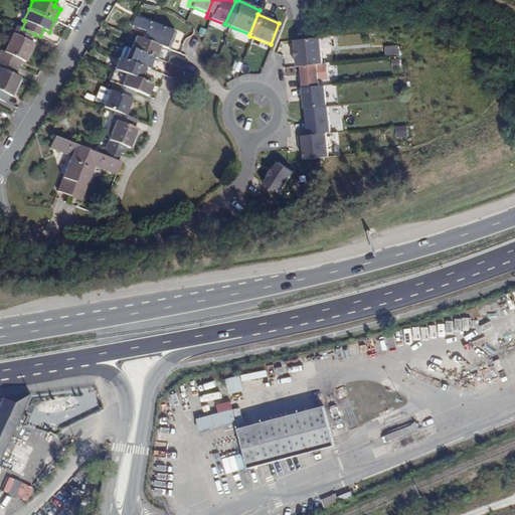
[(168,49),(175,32),(136,16),(132,26),(147,31),(144,39),(161,46),(168,49)]
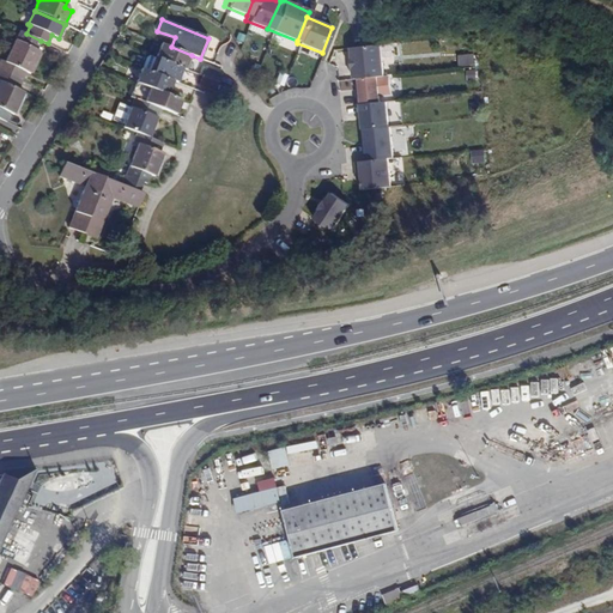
[(36,49),(41,41),(26,34),(19,31),(16,40),(36,49)]
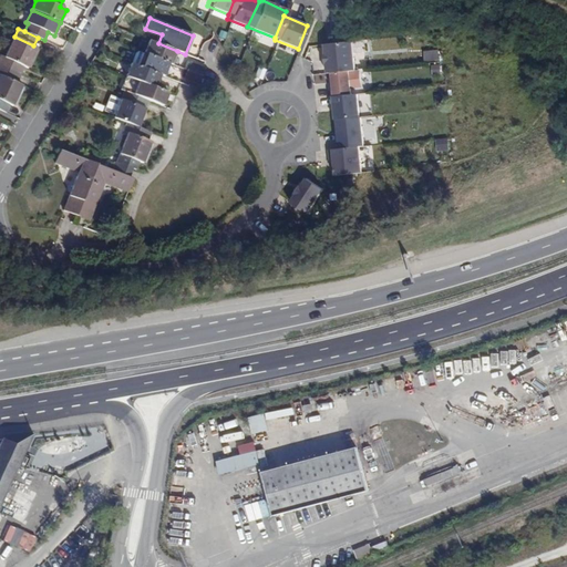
[(37,48),(33,45),(14,37),(4,58),(0,55),(0,64),(20,74),(24,66),(28,69),(37,48)]
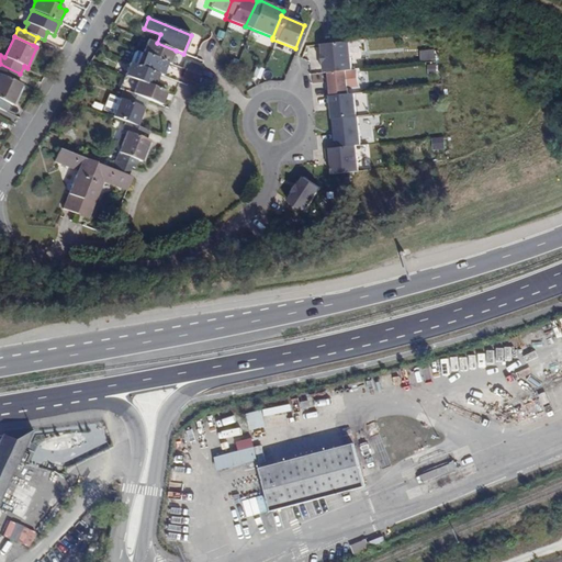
[(170,64),(176,51),(157,43),(148,40),(143,53),(168,63),(170,64)]
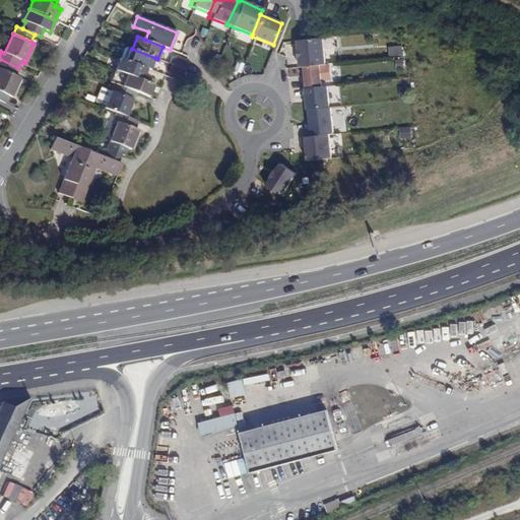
[(321,37),(295,40),(298,66),(301,65),(318,63),(324,63),(321,37)]
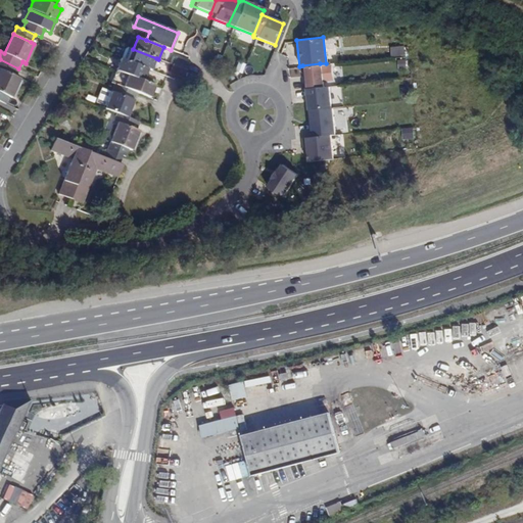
[(390,46),(391,56),(406,55),(405,45),(390,46)]
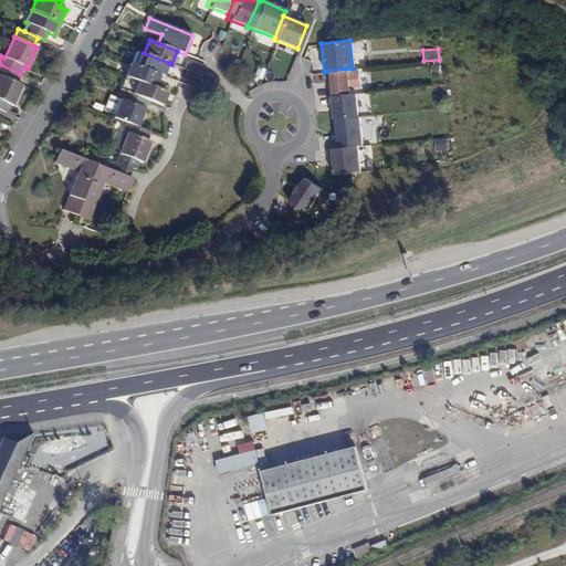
[(164,76),(169,63),(144,53),(138,51),(136,53),(130,63),(159,75),(164,76)]
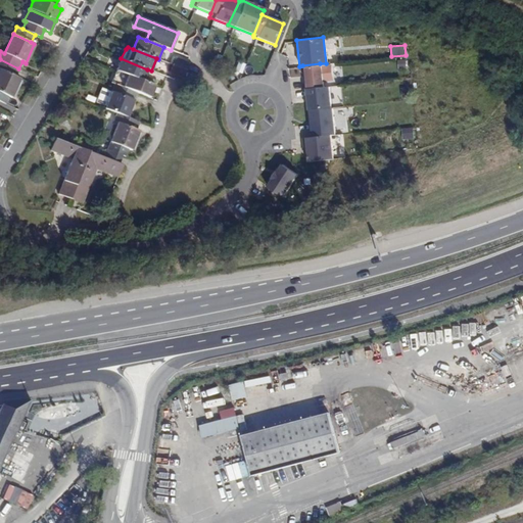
[(187,70),(190,62),(176,57),(173,64),(187,70)]
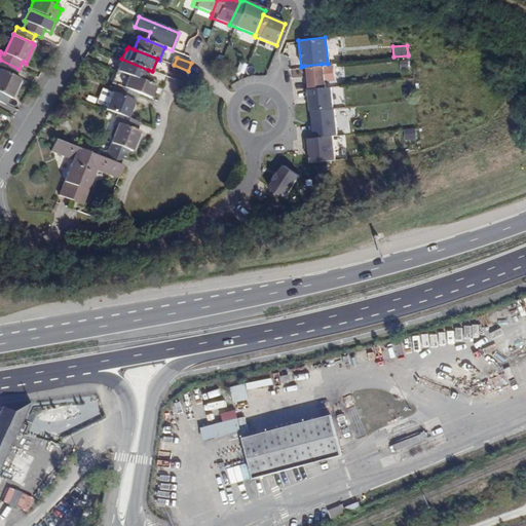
[(144,81),(148,70),(121,59),(116,71),(144,81)]
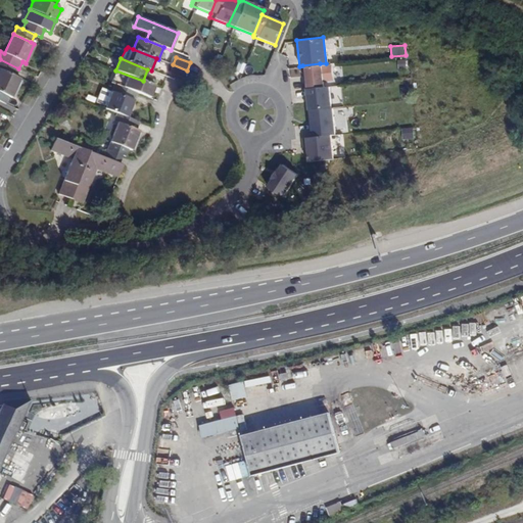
[(0,68),(15,77),(18,68),(0,59),(0,68)]
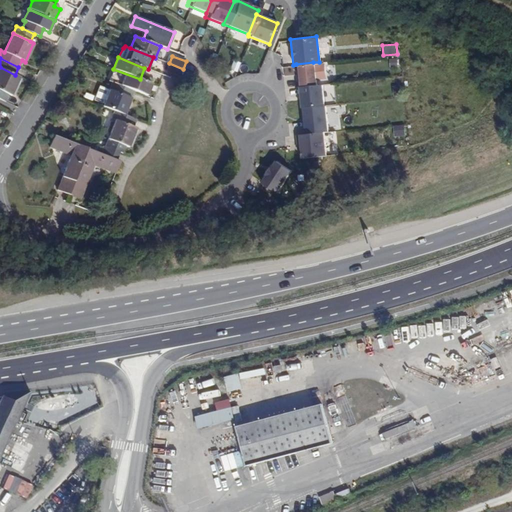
[(232,60),(228,70),(235,72),(238,62),(232,60)]
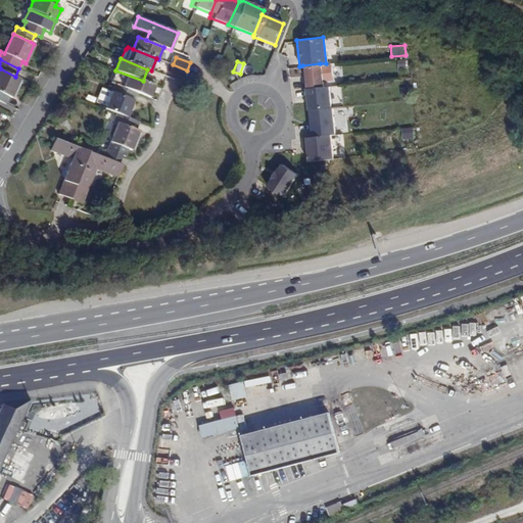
[(322,85),(320,63),(302,65),(304,87),(322,85)]
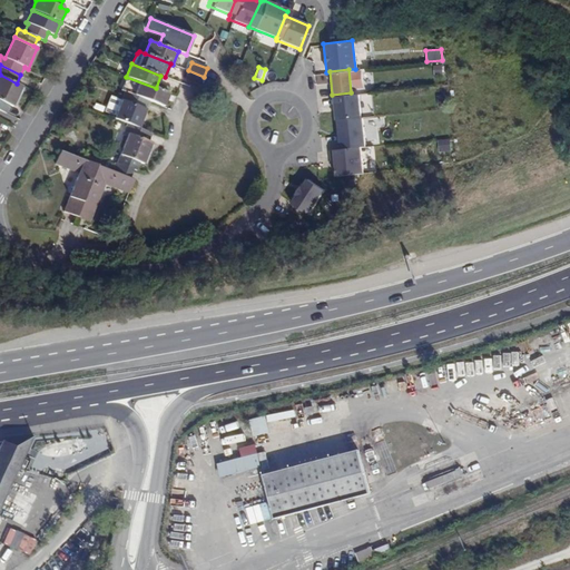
[(200,85),(204,77),(188,70),(185,78),(200,85)]
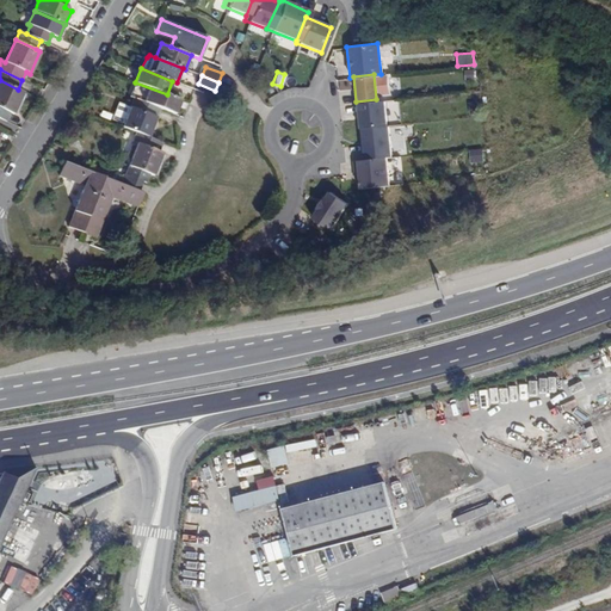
[(24,92),(18,90),(0,80),(0,118),(6,122),(11,112),(13,115),(24,92)]
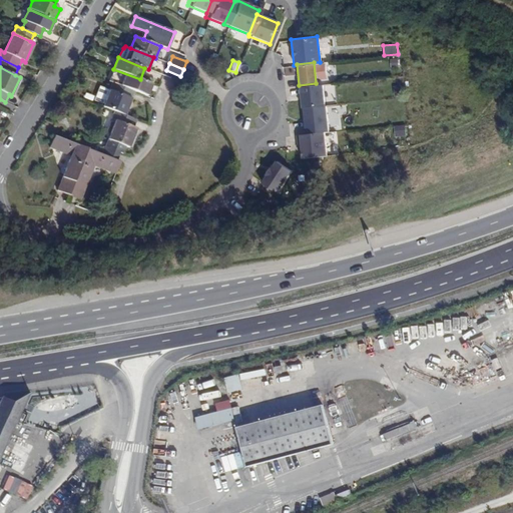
[(151,83),(140,79),(113,69),(109,81),(113,82),(135,91),(147,95),(151,83)]
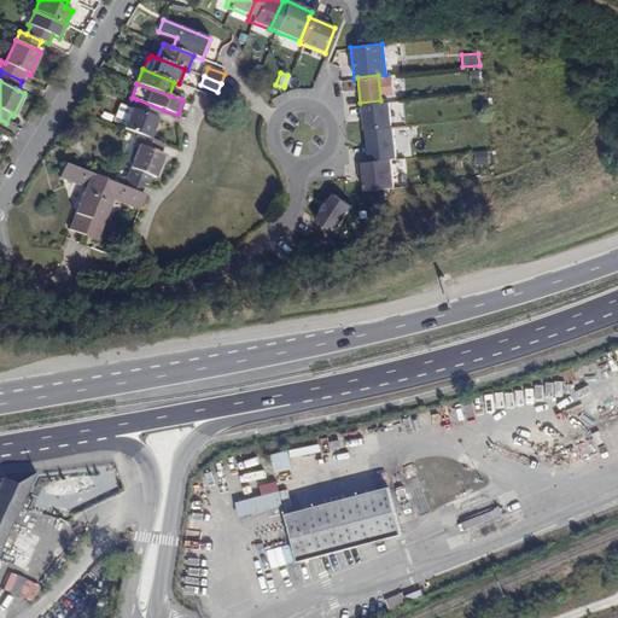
[(151,139),(163,110),(136,99),(133,110),(121,105),(114,121),(127,126),(126,128),(139,134),(151,139)]
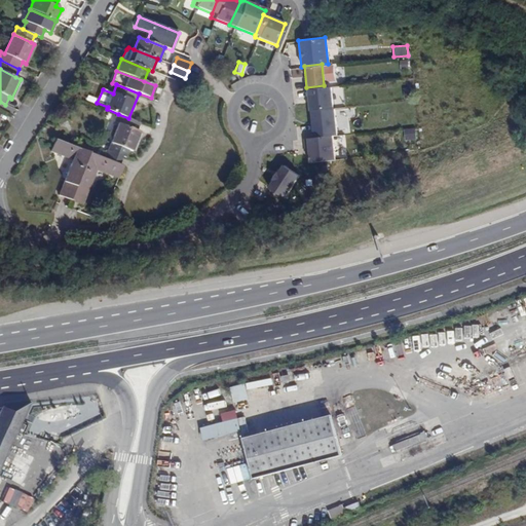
[(331,84),(324,85),(306,87),(308,110),(333,108),(331,84)]
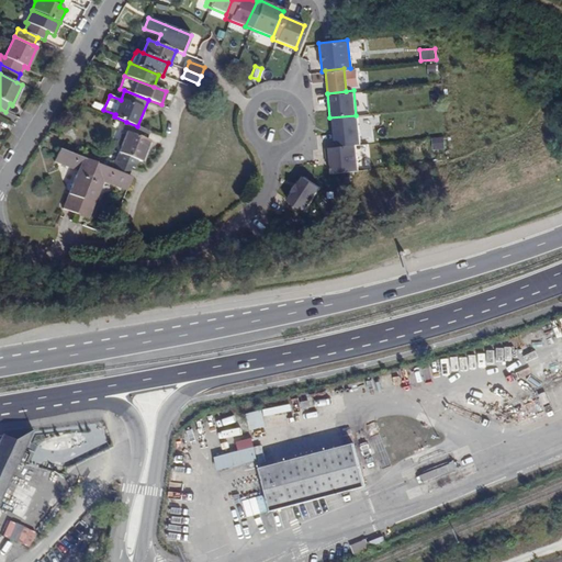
[(359,144),(356,115),(329,117),(333,146),(353,144),(359,144)]
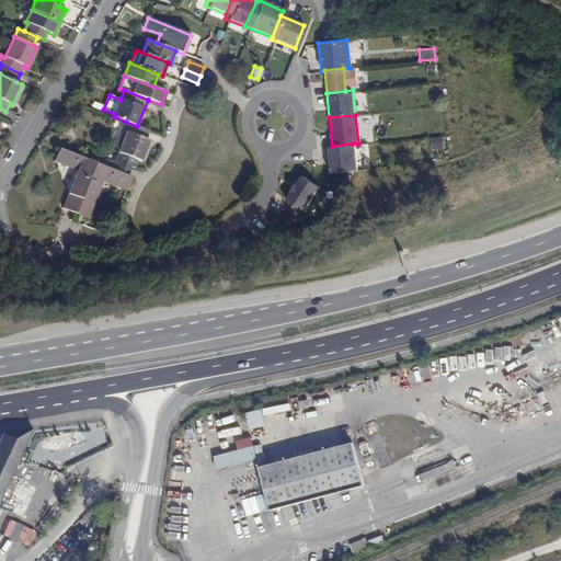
[(147,139),(149,130),(137,126),(126,122),(123,130),(127,132),(115,160),(132,167),(135,168),(138,160),(141,161),(149,140),(147,139)]
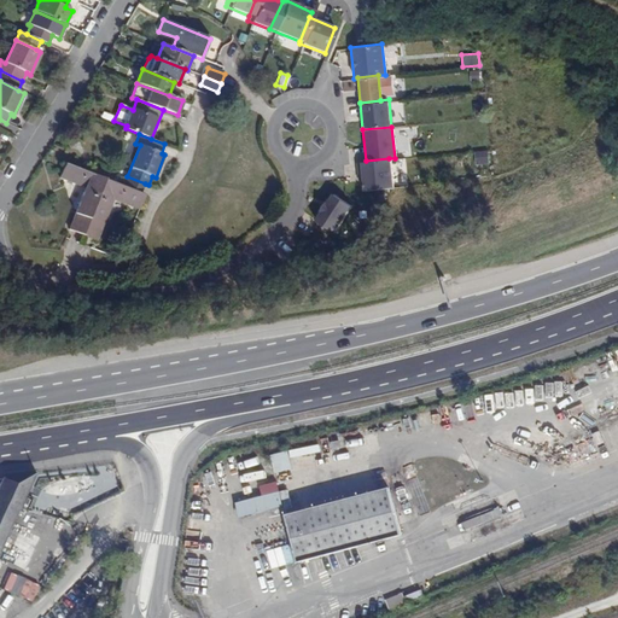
[(476,163),(488,161),(487,150),(474,152),(476,163)]
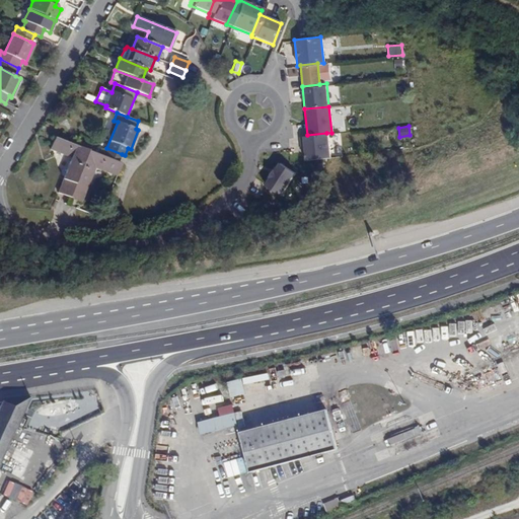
[(329,156),(326,133),(307,135),(300,136),(303,159),(329,156)]
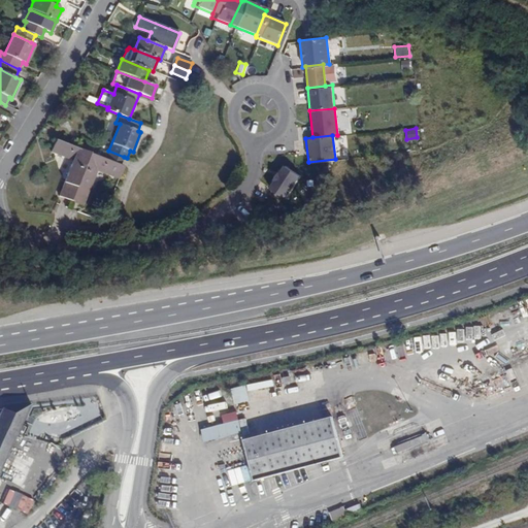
[(71,201),(90,153),(56,139),(51,152),(72,161),(59,196),(71,201)]
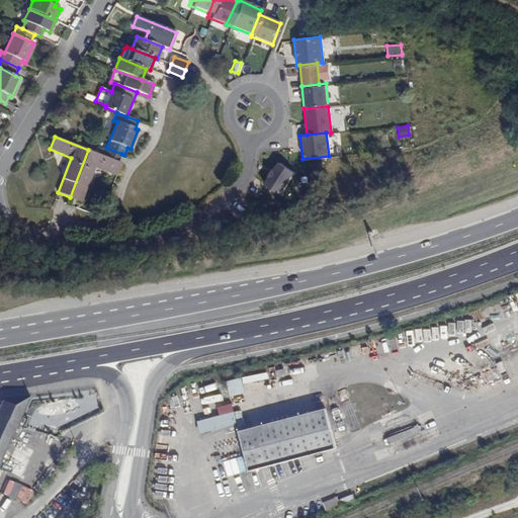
[(117,162),(121,154),(106,148),(103,156),(117,162)]
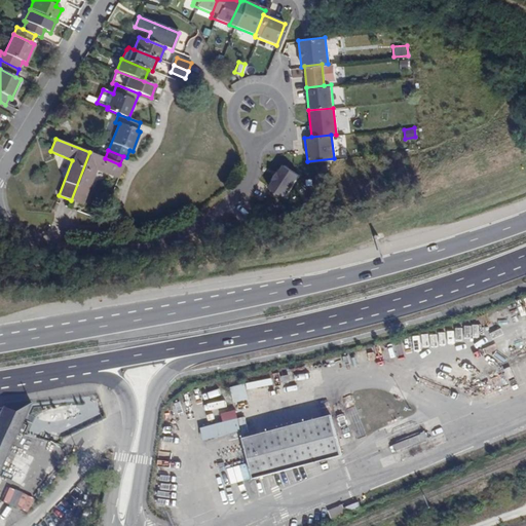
[(119,164),(105,158),(89,152),(71,200),(82,204),(97,170),(107,174),(118,178),(123,165),(119,164)]
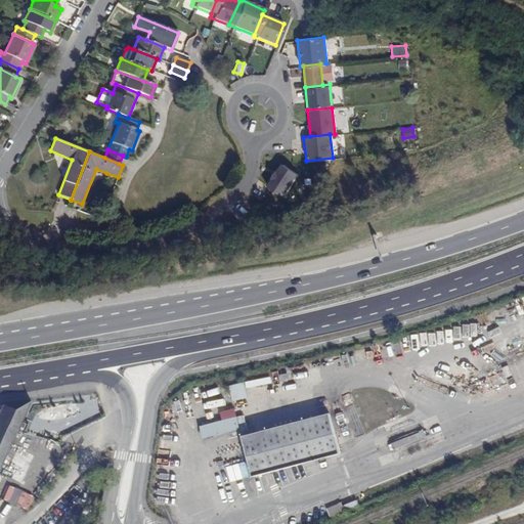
[(293,173),(279,164),(264,186),(277,195),(293,173)]
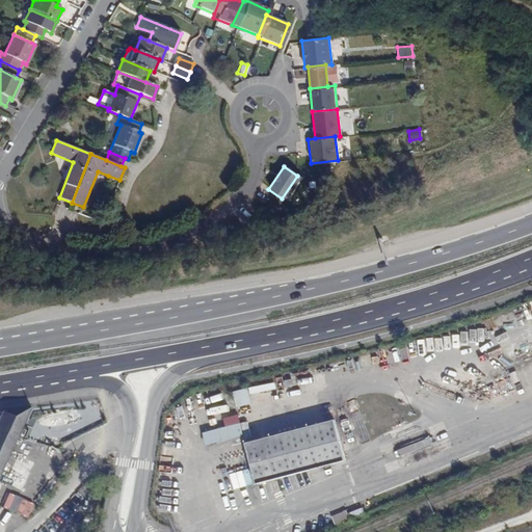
[(249,394),(274,388),(273,381),(248,388),(249,394)]
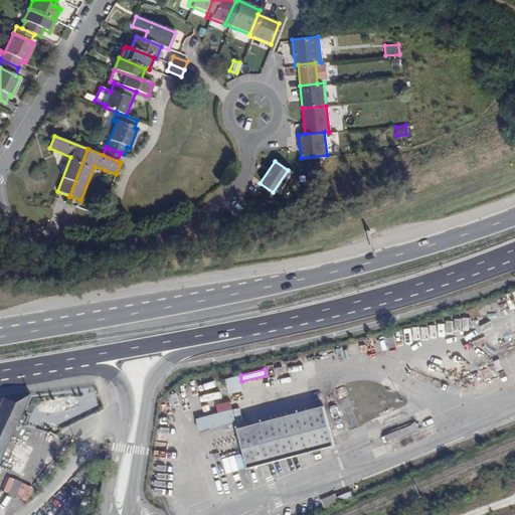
[(223,378),(227,393),(242,389),(238,374),(223,378)]
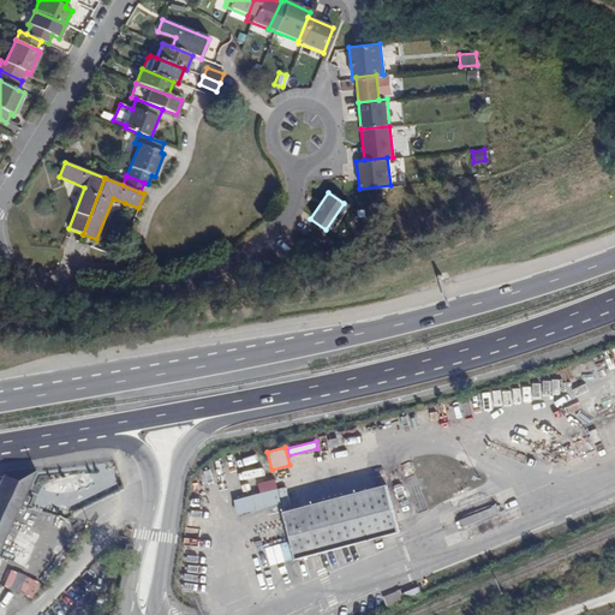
[(0,547),(36,471),(3,477),(0,481),(0,547)]
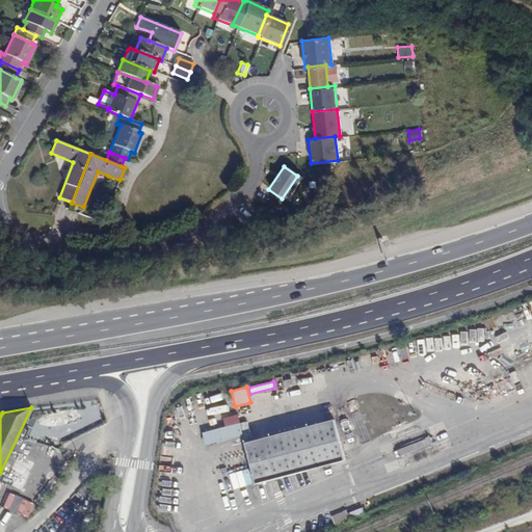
[(221,418),(224,425),(202,432),(206,446),(249,433),(245,421),(240,423),(237,414),(221,418)]
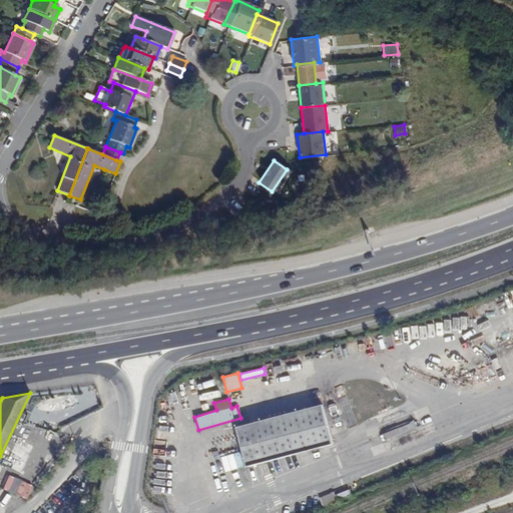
[(334,445),(324,405),(237,428),(248,467),(334,445)]
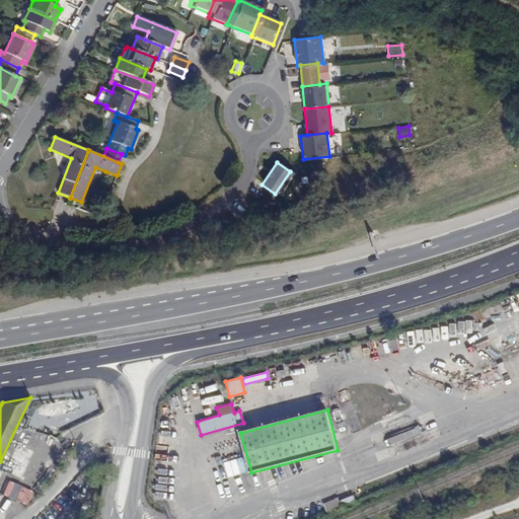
[(388,440),(391,446),(423,433),(421,427),(388,440)]
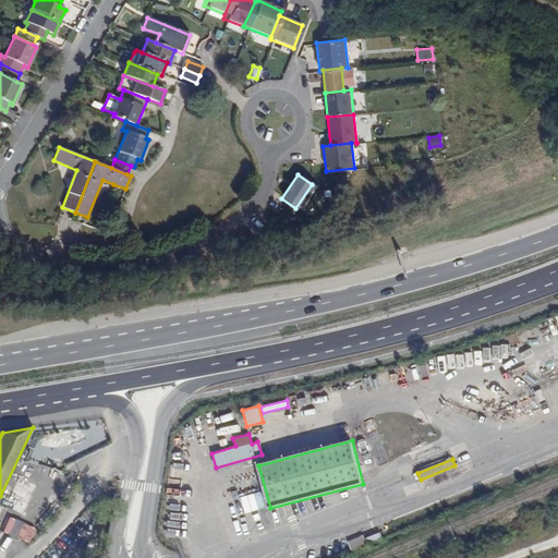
[(242,496),(245,510),(262,508),(259,493),(242,496)]
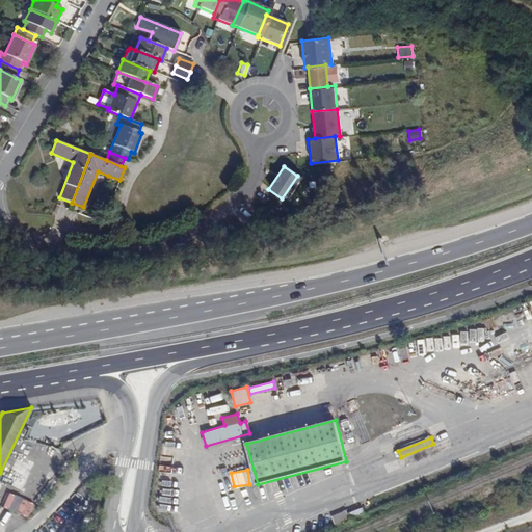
[(29,519),(35,504),(10,493),(4,507),(29,519)]
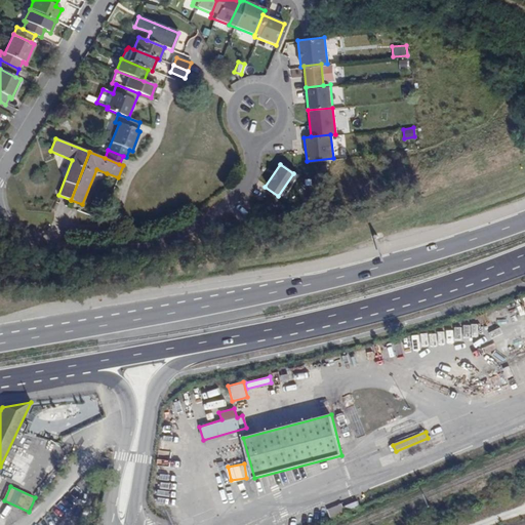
[(327,510),(331,519),(346,513),(341,503),(327,510)]
